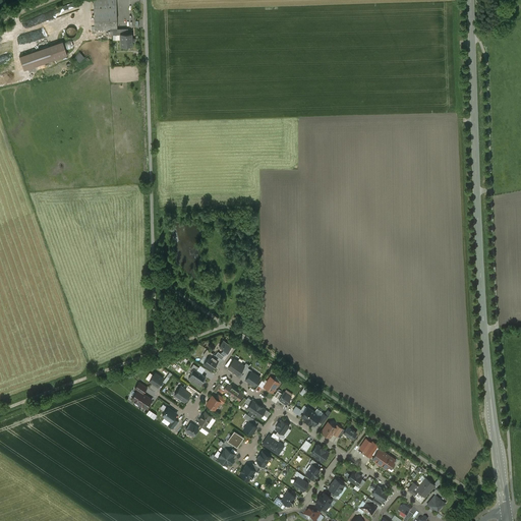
[(116,0),(93,0),(95,29),(117,29),(116,0)]
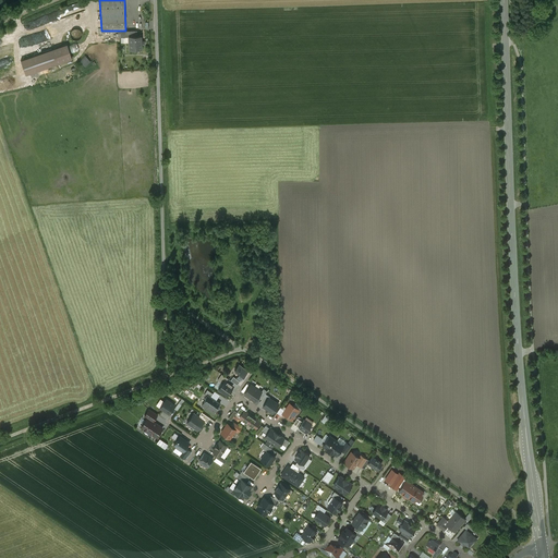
[(142,35),(129,36),(129,50),(143,49),(142,35)]
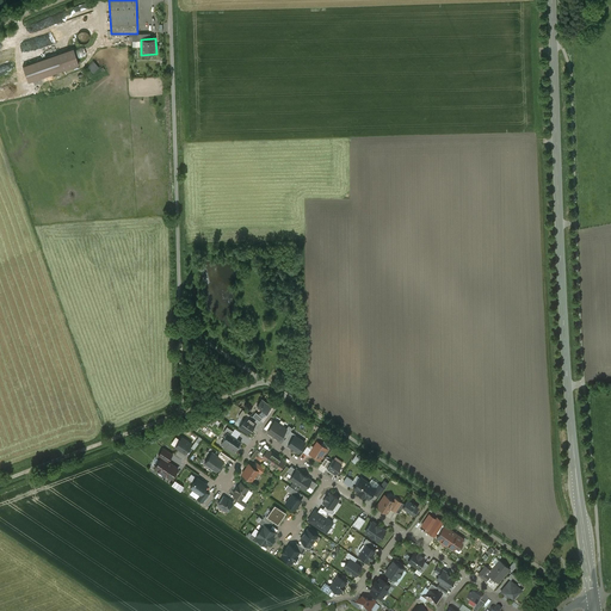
[(29,81),(79,63),(73,48),(23,66),(29,81)]
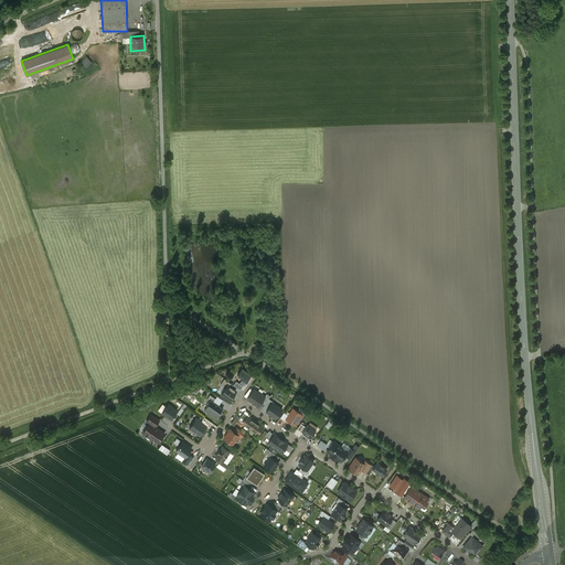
[(252,375),(243,368),(237,374),(243,377),(240,382),(244,385),(247,381),(252,375)]
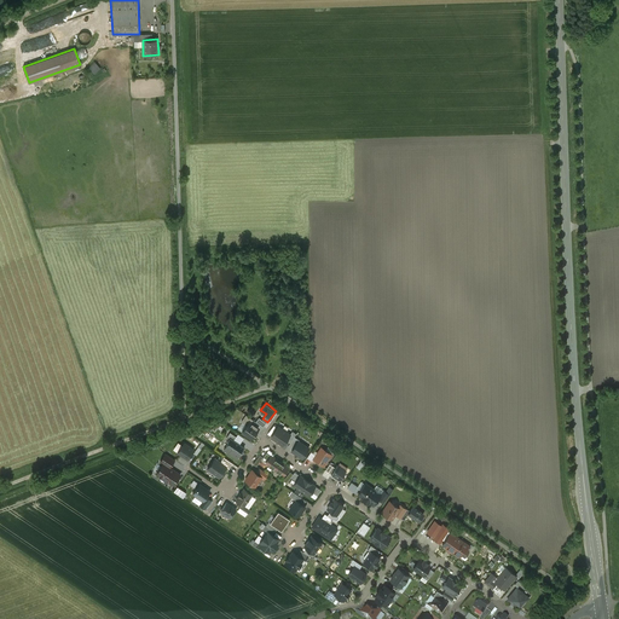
[(247,426),(242,432),(252,439),(259,428),(254,424),(249,422),(247,426)]
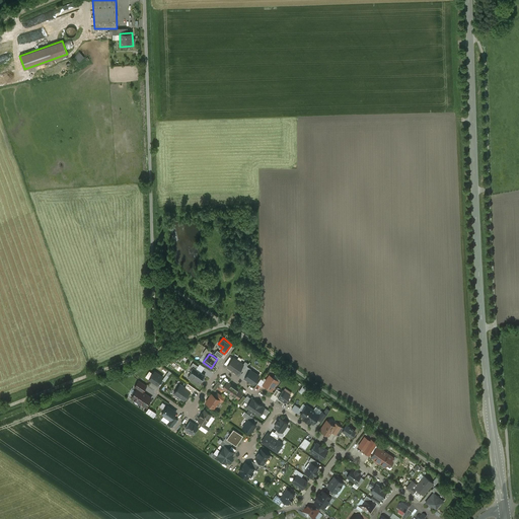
[(233,358),(227,366),(237,373),(243,365),(240,363),(241,362),(236,359),(236,360),(233,358)]
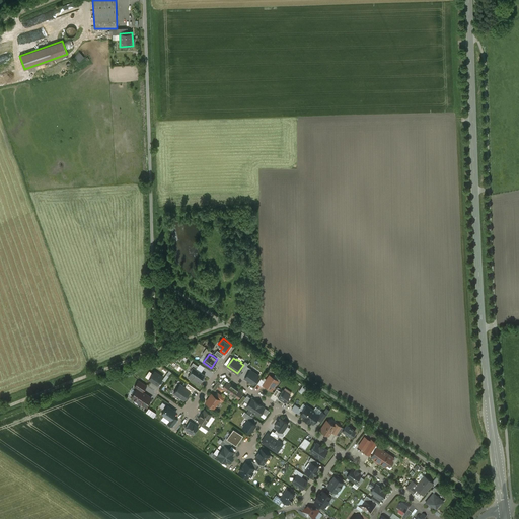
[(196,369),(193,367),(192,368),(191,371),(192,371),(188,377),(199,384),(205,375),(196,369)]
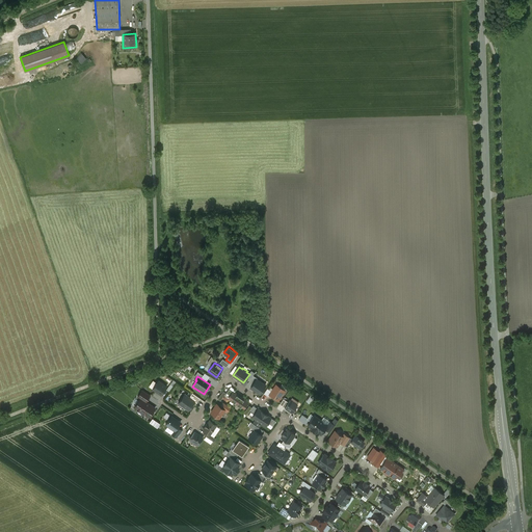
[(266,386),(257,379),(250,388),(260,394),(266,386)]
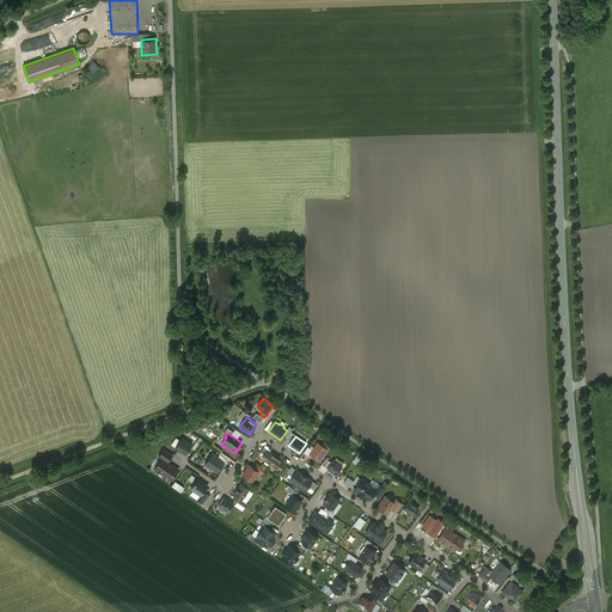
[(193,445),(182,438),(176,447),(185,454),(193,445)]
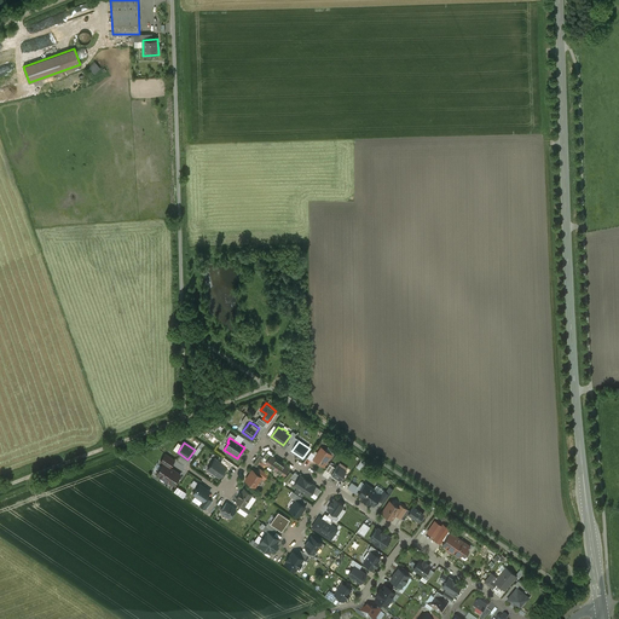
[(201,445),(194,453),(197,456),(203,447),(201,445)]
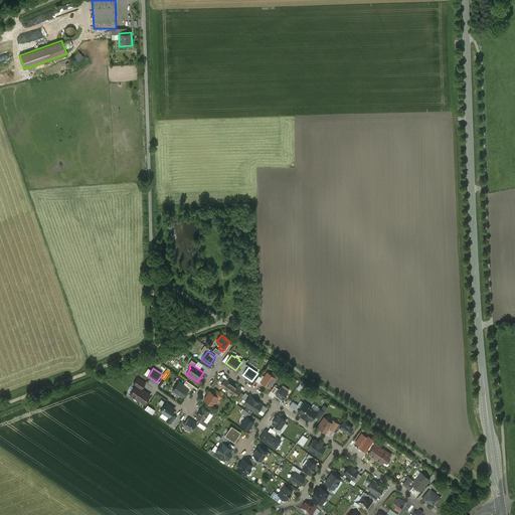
[(264,378),(261,382),(262,382),(270,388),(276,378),(268,372),(264,378)]
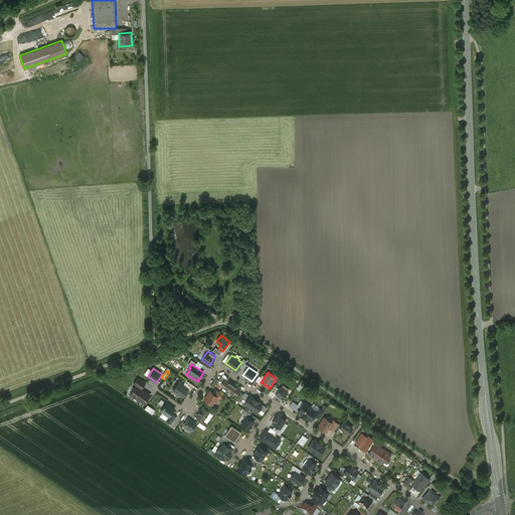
[(260,375),(255,381),(260,384),(262,382),(261,382),(264,378),(260,375)]
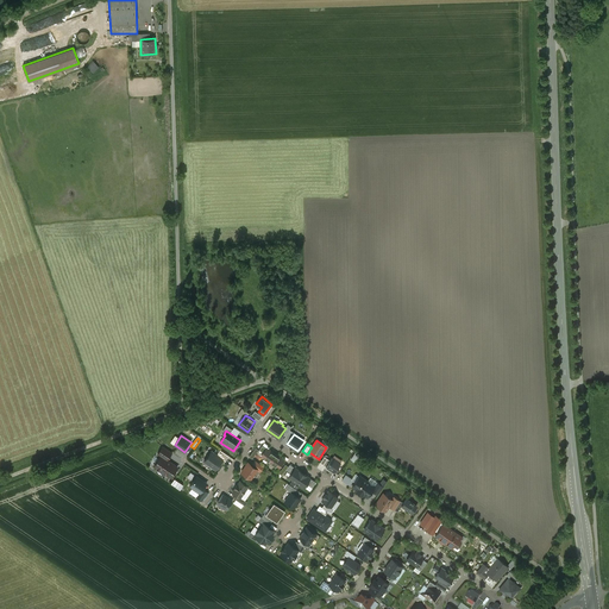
[(173,452),(163,446),(158,454),(161,457),(161,456),(167,460),(173,452)]
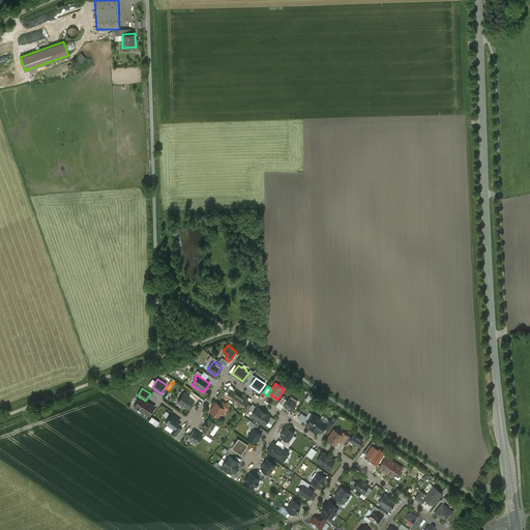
[(238,394),(228,388),(226,391),(230,394),(228,396),(242,407),(246,401),(240,396),(241,395),(238,394)]
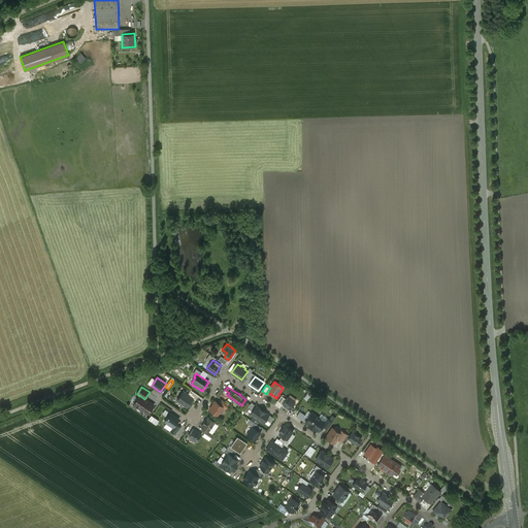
[(199,395),(191,390),(188,394),(193,398),(196,400),(199,395)]
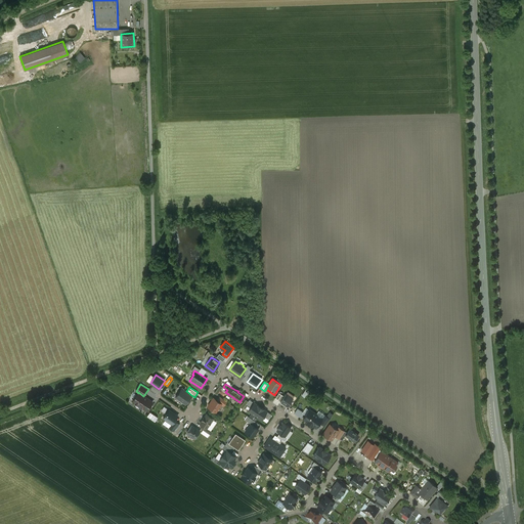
[(186,391),(182,388),(176,397),(185,403),(187,400),(188,401),(190,398),(189,398),(191,395),(186,391)]
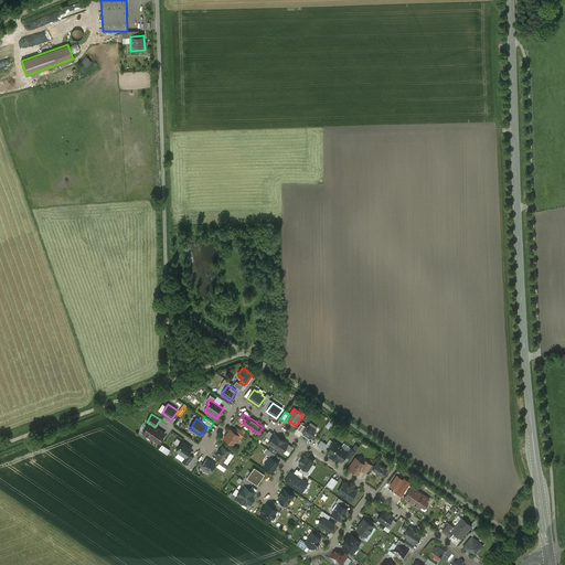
[(155,427),(149,423),(149,424),(144,433),(147,435),(146,436),(152,439),(152,438),(159,443),(164,434),(155,427)]
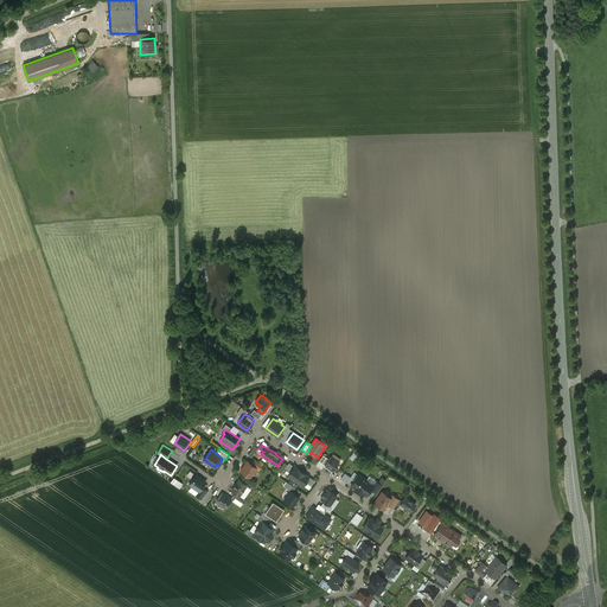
[(324,455),(319,461),(325,465),(330,459),(324,455)]
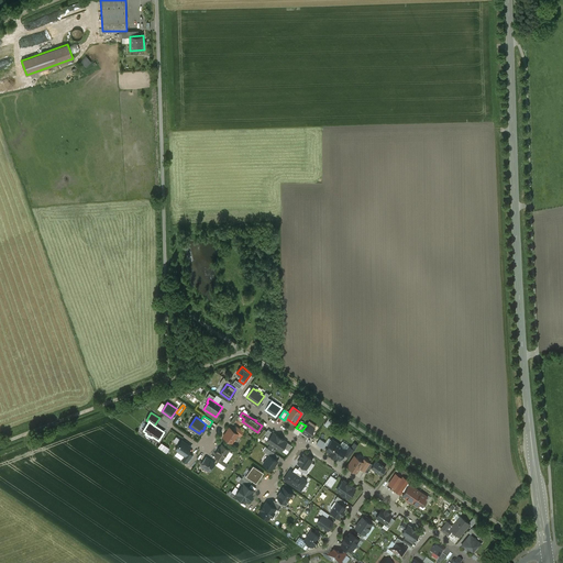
[(315,429),(307,423),(306,426),(301,431),(309,437),(315,429)]
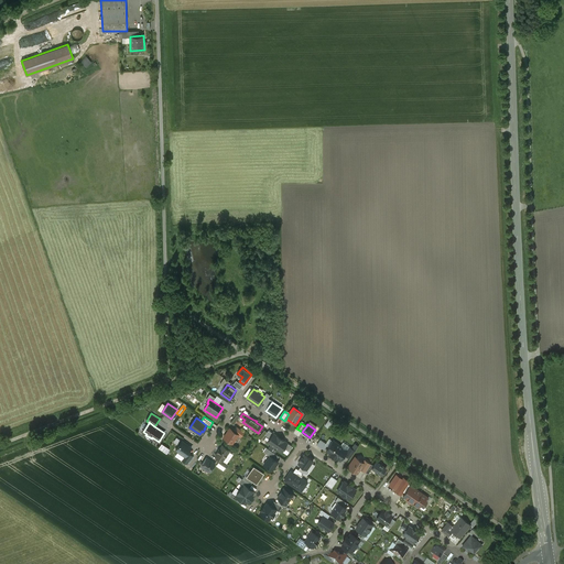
[(245,432),(236,426),(234,431),(239,434),(239,435),(241,436),(245,432)]
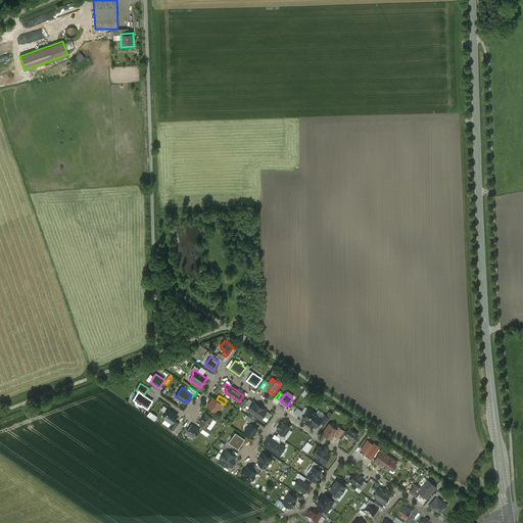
[(217,399),(214,397),(207,406),(216,411),(222,403),(222,402),(217,399)]
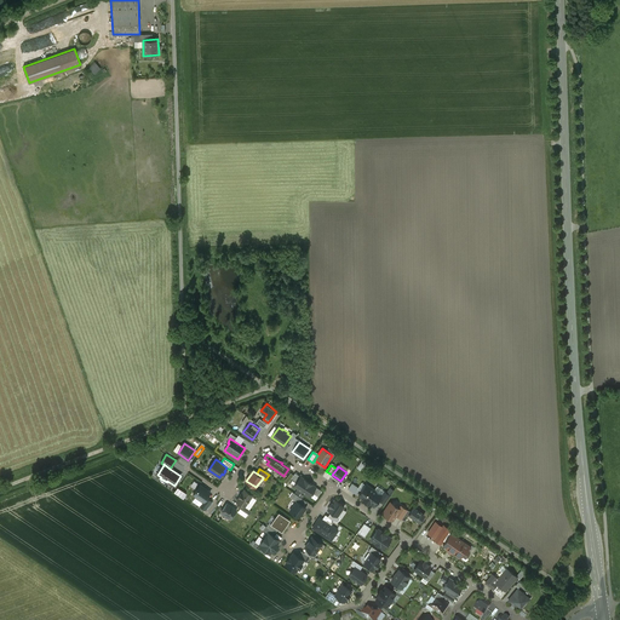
[(309,482),(302,476),(300,477),(298,482),(294,486),(303,492),(309,482)]
